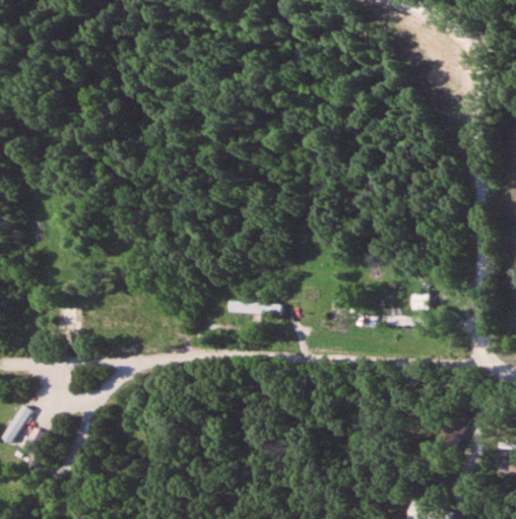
[(428,310),(428,293),(410,293),(410,310),(428,310)]
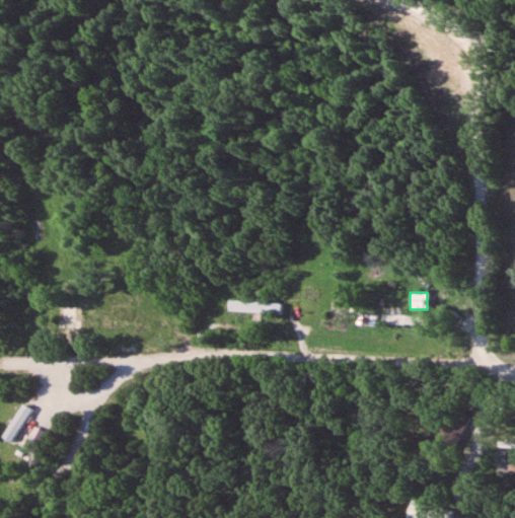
[(228,314),(281,314),(281,302),(228,302),(228,314)]
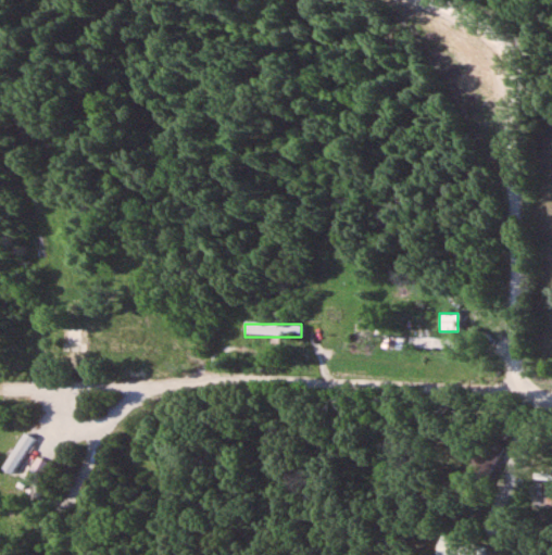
[(364,336),(349,333),(347,351),(362,353),(364,336)]
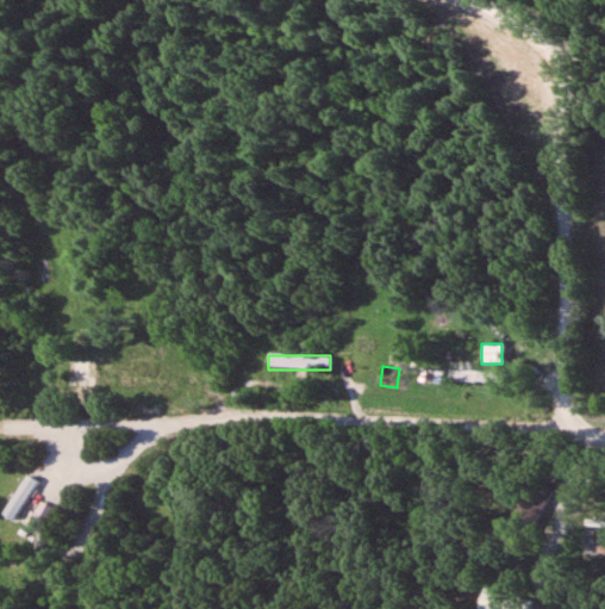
[(490,383),(490,371),(448,371),(448,383),(490,383)]
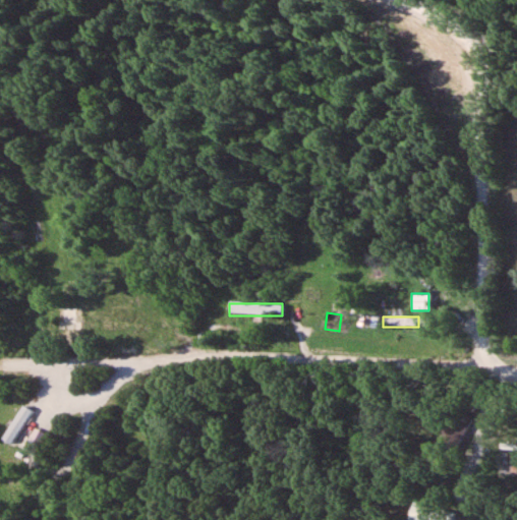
[(478,427),(468,410),(440,426),(449,444),(478,427)]
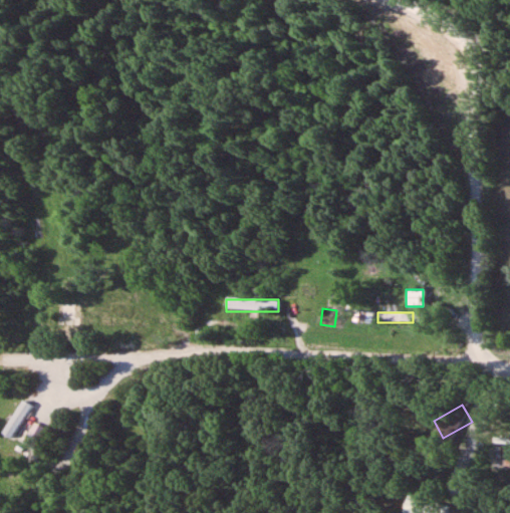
[(406,512),(445,512),(448,503),(413,494),(406,512)]
